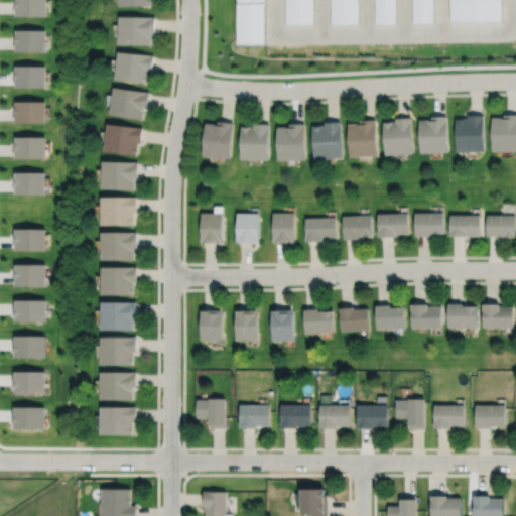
[(16,0),(16,16),(46,16),(46,0),(16,0)]
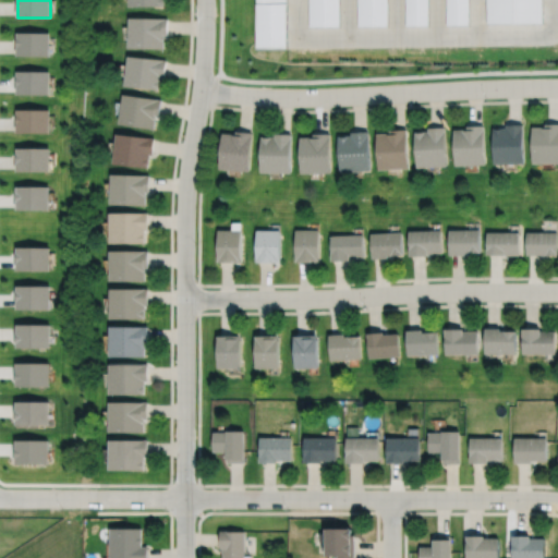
[(257,0),(258,50),(289,50),(288,0),(257,0)]
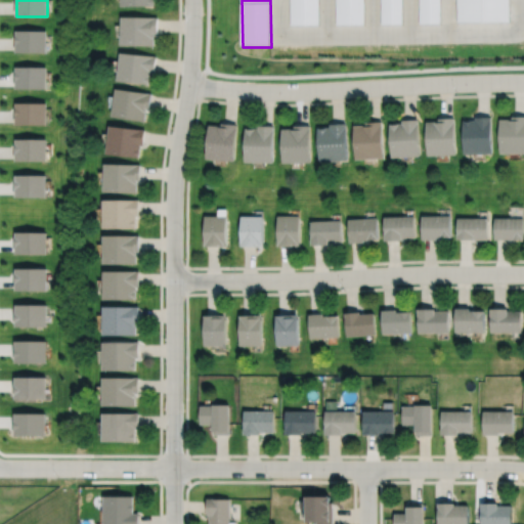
[(290,0),(291,26),(319,26),(318,0),(290,0)]
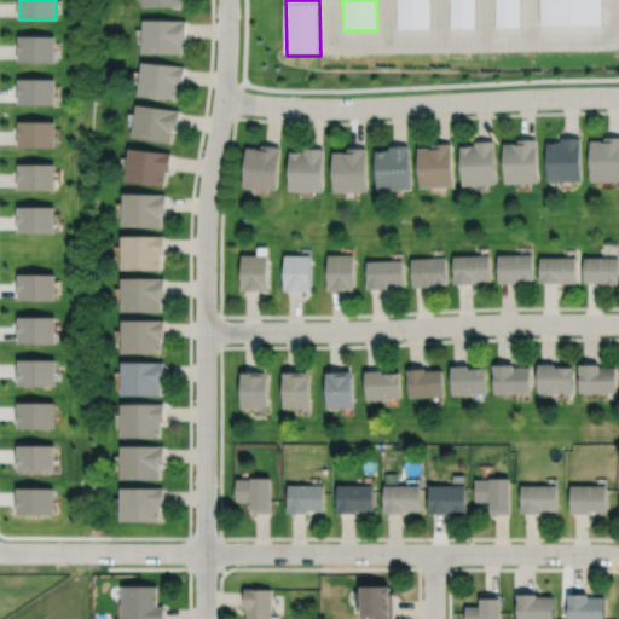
[(397,0),(398,29),(431,29),(429,0),(397,0)]
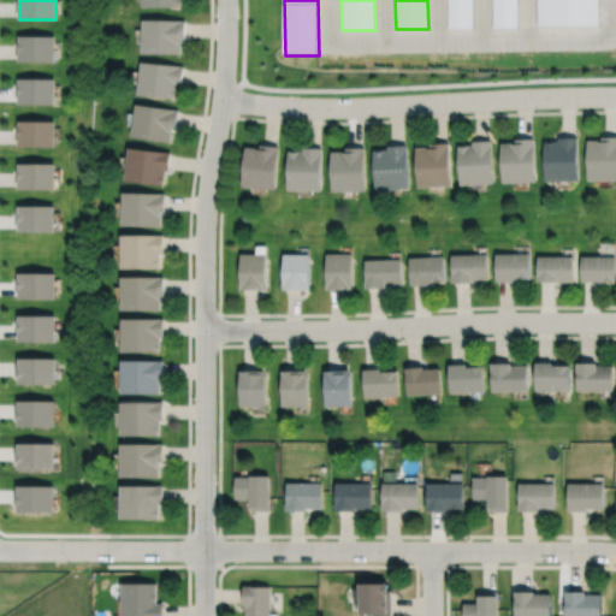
[(448,0),(449,29),(474,29),(473,0),(448,0)]
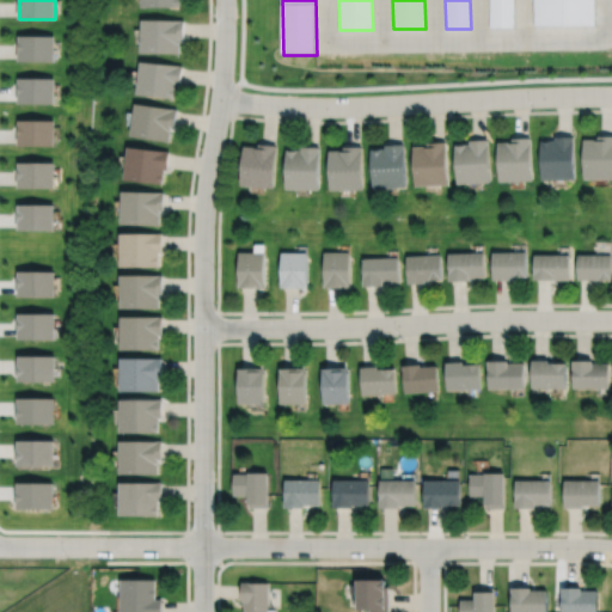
[(488,0),(489,28),(514,28),(513,0),(488,0)]
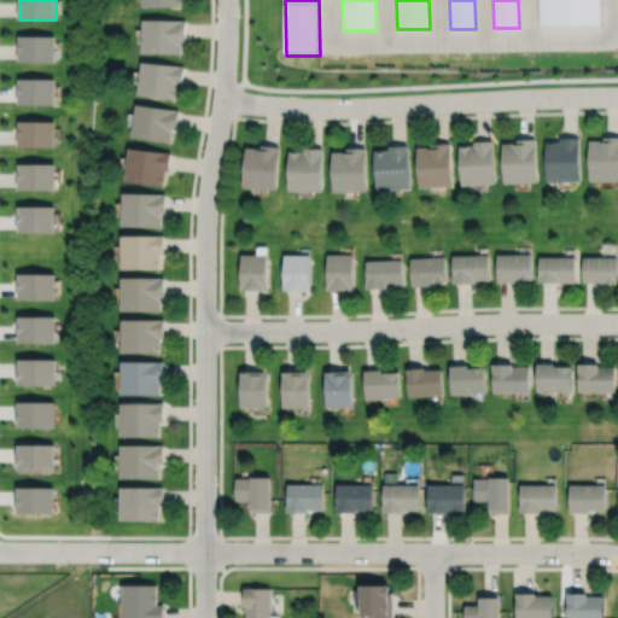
[(538,0),(540,27),(602,27),(601,0),(538,0)]
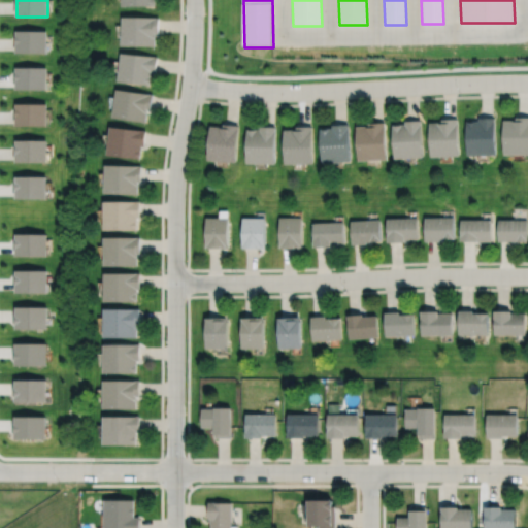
[(123,17),(122,45),(155,46),(155,34),(159,34),(159,18),(123,17)]
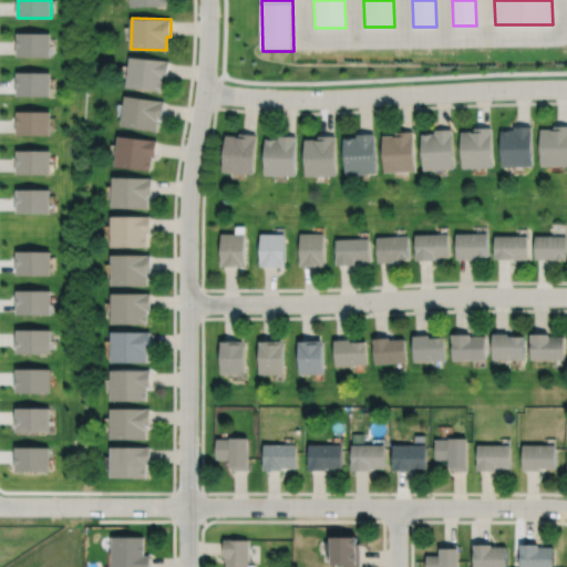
[(18,33),(18,57),(51,58),(51,33),(18,33)]
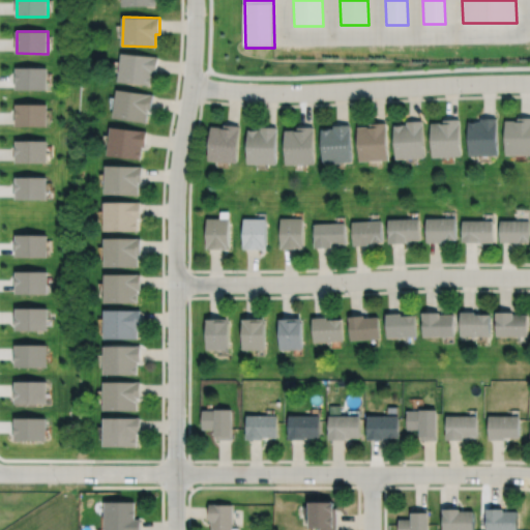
[(121,53),(118,82),(153,86),(154,72),(157,74),(159,57),(121,53)]
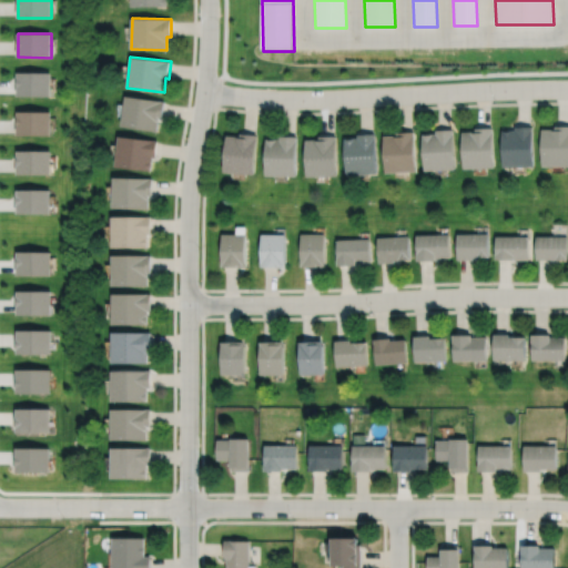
[(18,72),(18,95),(51,95),(51,73),(18,72)]
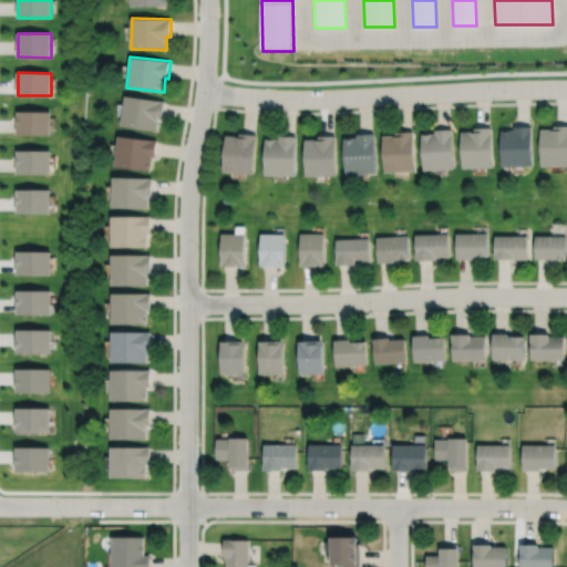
[(125,95),(121,126),(157,132),(160,119),(163,120),(165,101),(125,95)]
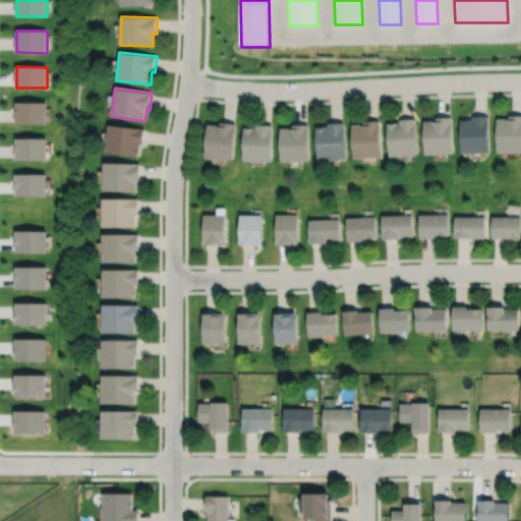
[(16,103),(16,124),(47,124),(47,102),(16,103)]
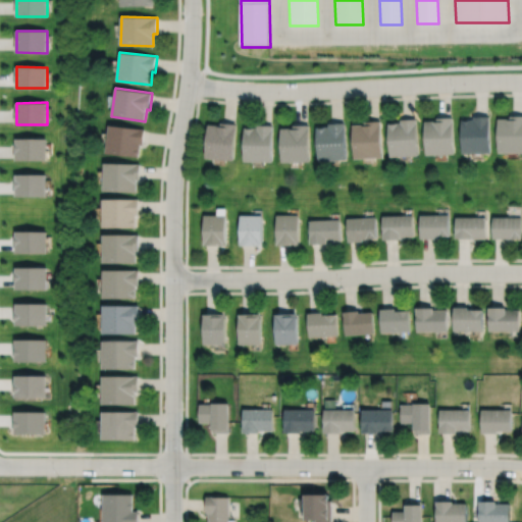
[(499,118),(499,151),(521,151),(521,115),(513,115),(513,119),(499,118)]
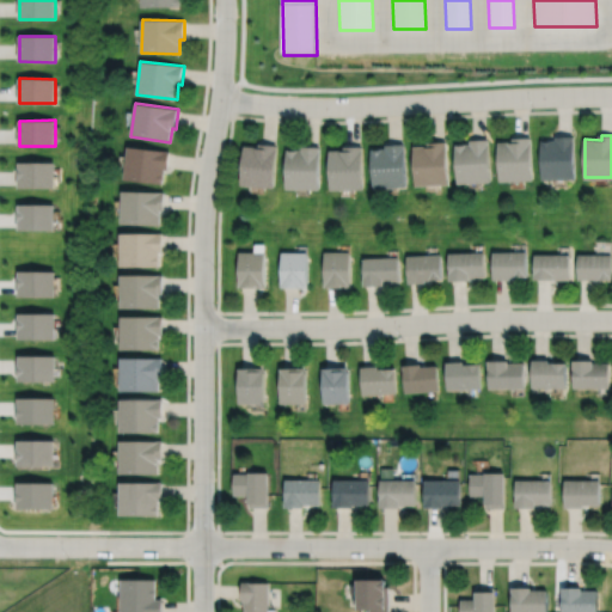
[(540,141),(542,181),(576,181),(575,136),(556,136),(556,141),(540,141)]
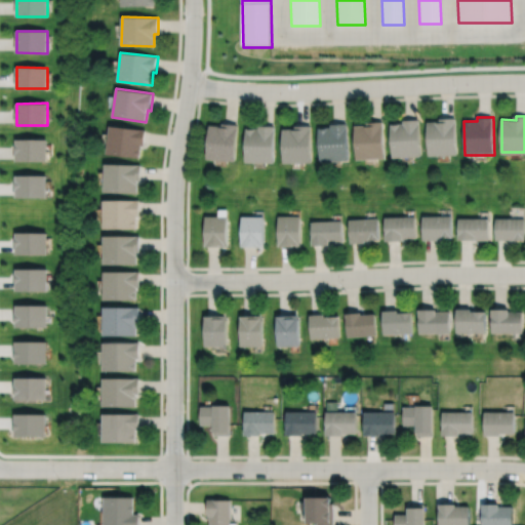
[(428,122),(429,156),(457,155),(457,118),(441,118),(441,122),(428,122)]
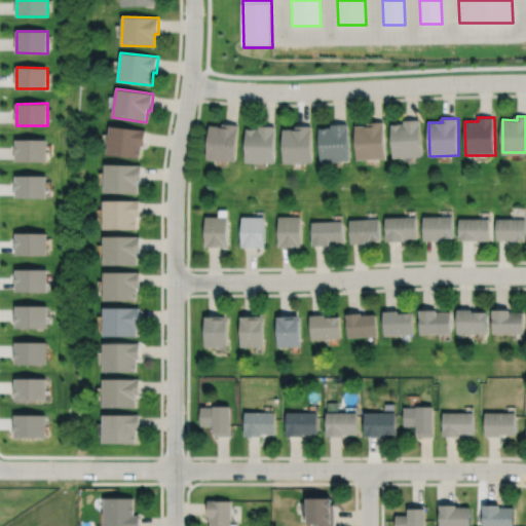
[(392,125),(395,158),(422,156),(420,119),(404,120),(404,124),(392,125)]
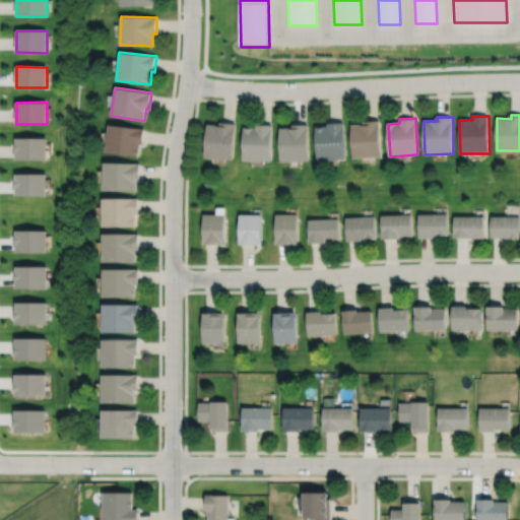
[(352,125),(353,158),(382,157),(381,120),(367,121),(367,124),(352,125)]
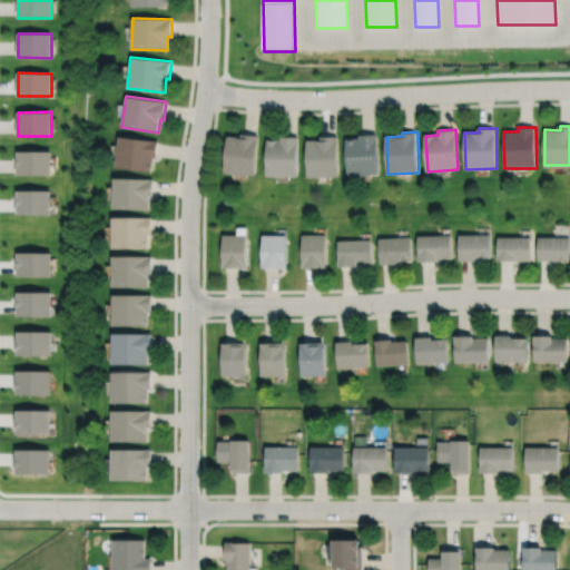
[(346,139),(349,177),(380,175),(377,134),(360,135),(360,138),(346,139)]
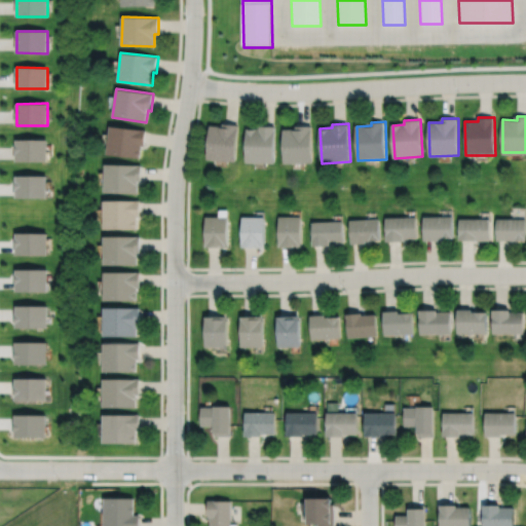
[(210,126),(207,160),(235,163),(239,125),(225,124),(225,127),(210,126)]
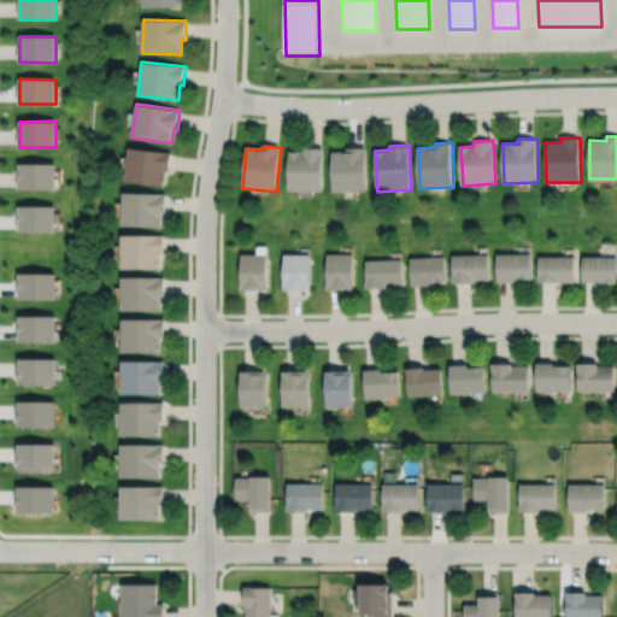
[(129,147),(124,181),(164,187),(166,171),(170,171),(172,152),(129,147)]
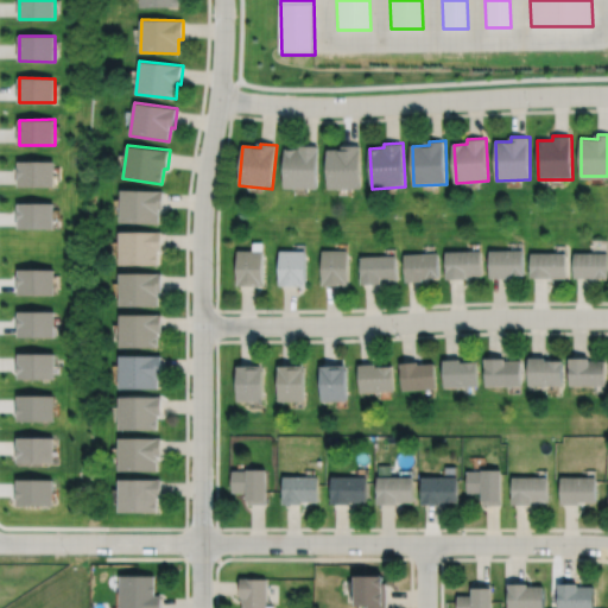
[(328,151),(329,190),(362,189),(361,145),(344,146),(344,151),(328,151)]
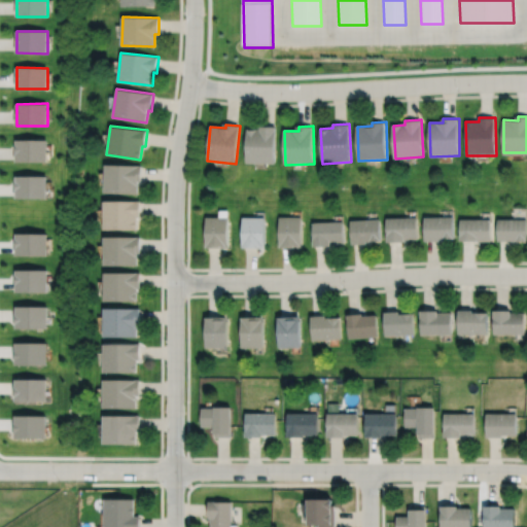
[(248,130),(247,163),(275,164),(277,127),(260,127),(260,130),(248,130)]
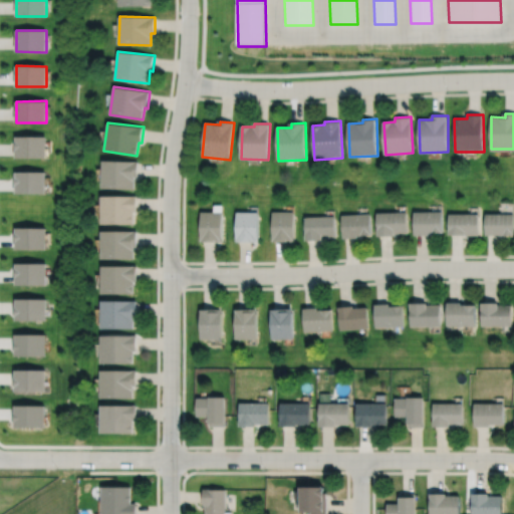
[(18,137),(18,158),(45,157),(45,149),(43,149),(43,137),(18,137)]
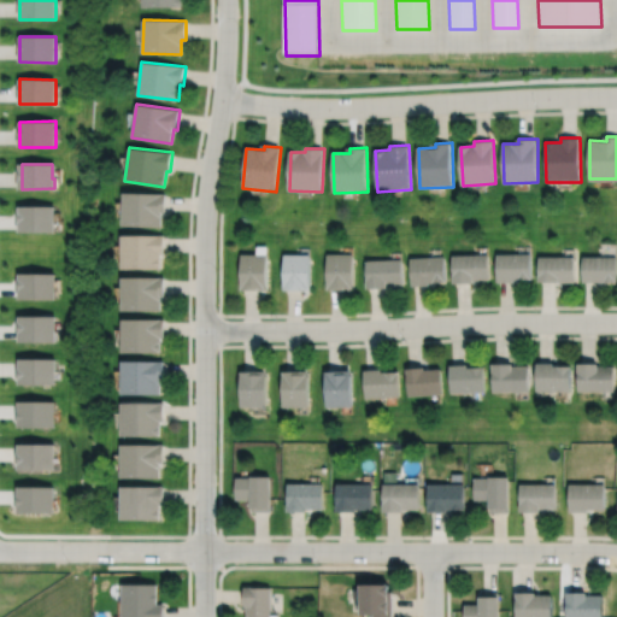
[(122,191),(121,227),(162,228),(162,212),(166,213),(166,193),(122,191)]
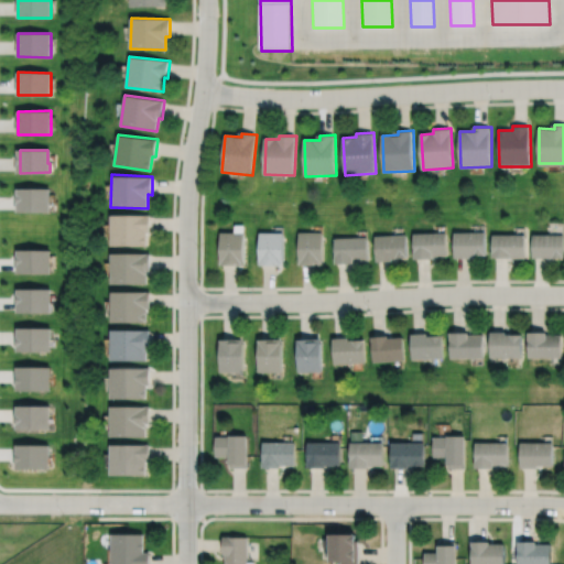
[(17,187),(17,212),(50,212),(50,188),(17,187)]
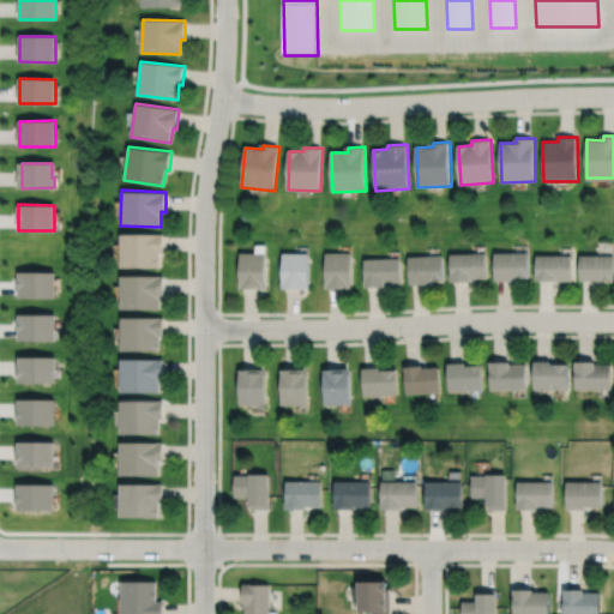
[(121,234),(120,266),(160,266),(160,253),(164,253),(164,234),(121,234)]
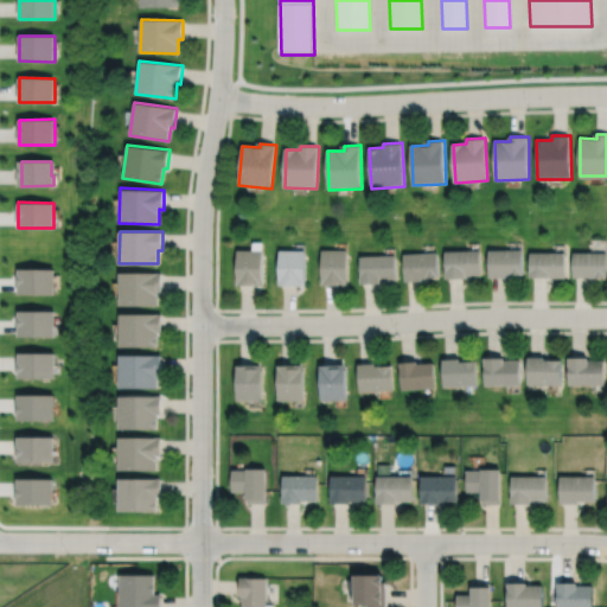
[(263,250),(263,287),(237,286),(238,249),(263,250)]
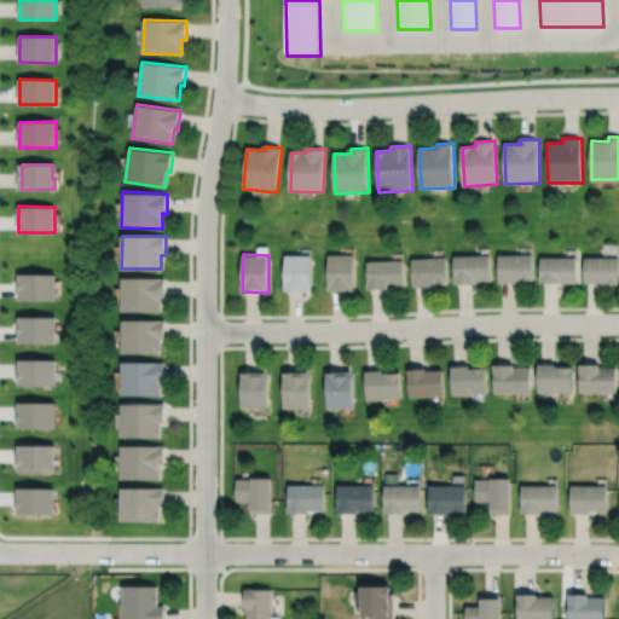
[(285,254),(285,291),(311,291),(311,254),(285,254)]
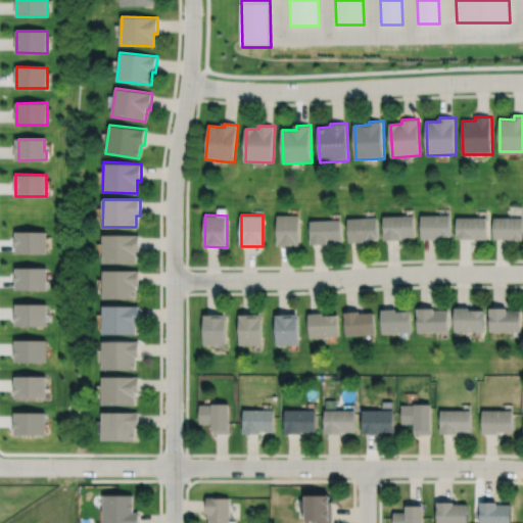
[(278,215),(278,246),(299,246),(299,215),(278,215)]
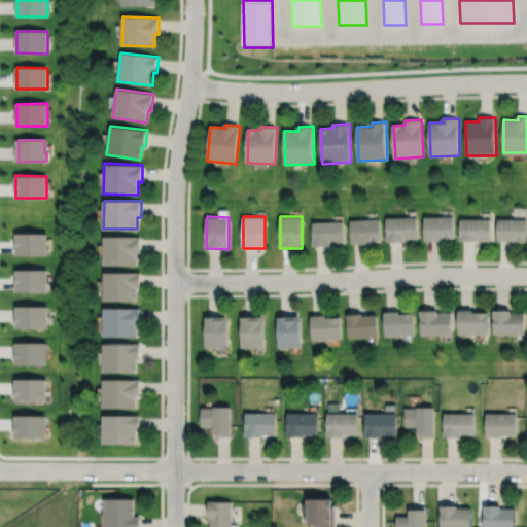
[(387,217),(388,243),(402,242),(402,240),(418,239),(417,216),(387,217)]
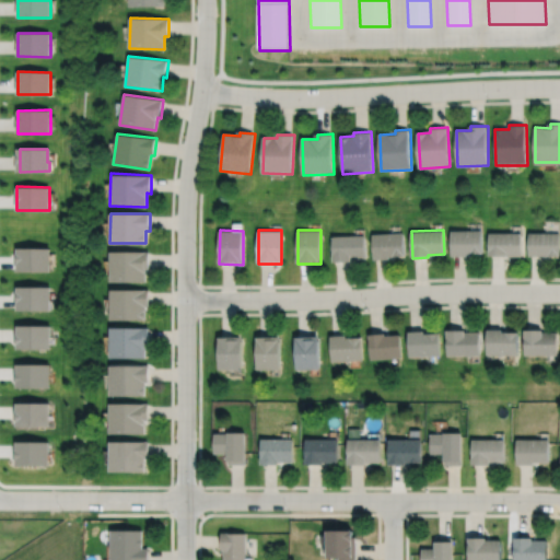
[(481,230),(482,254),(467,254),(467,257),(452,257),(452,231),(481,230)]
